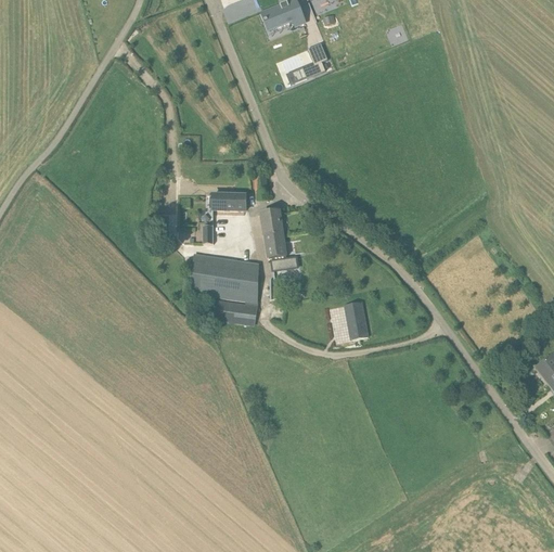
[(262,13),(272,38),(307,23),(298,0),(292,0),(262,13)]
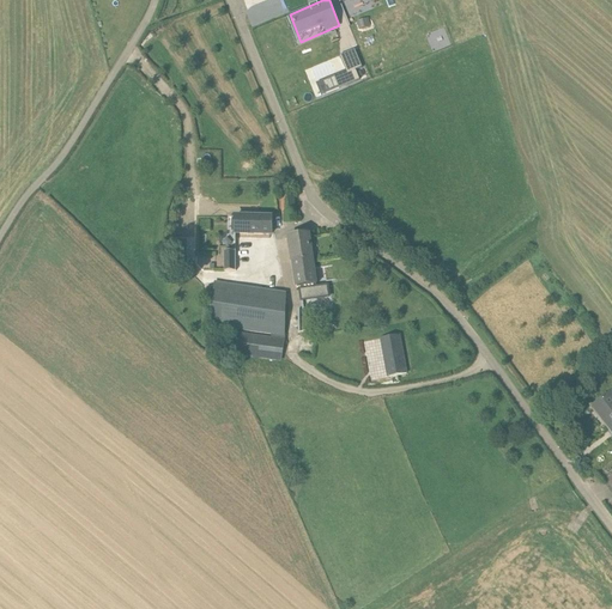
[(368,14),(356,18),(358,25),(369,23),(368,14)]
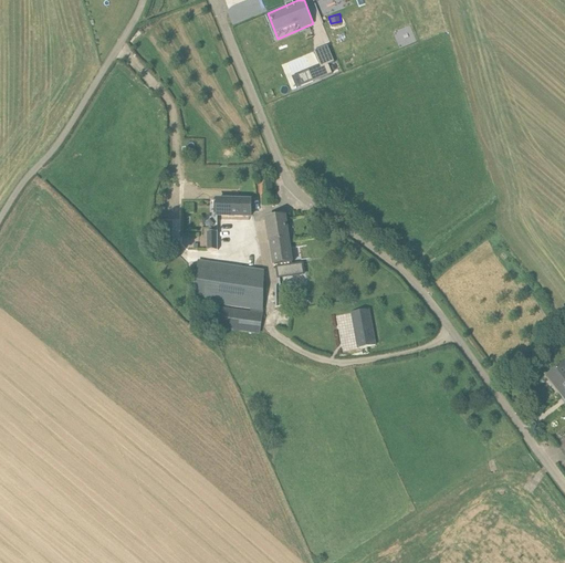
[(312,49),(318,63),(307,68),(312,79),(331,71),(327,62),(333,60),(326,43),(312,49)]
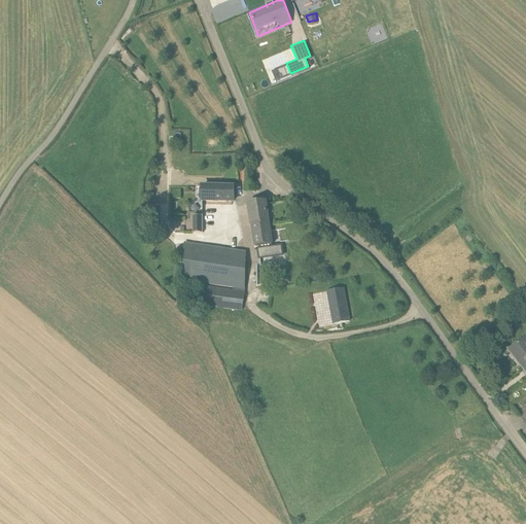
[(199,197),(201,197),(201,199),(233,200),(233,186),(201,185),(201,186),(199,186),(199,197)]
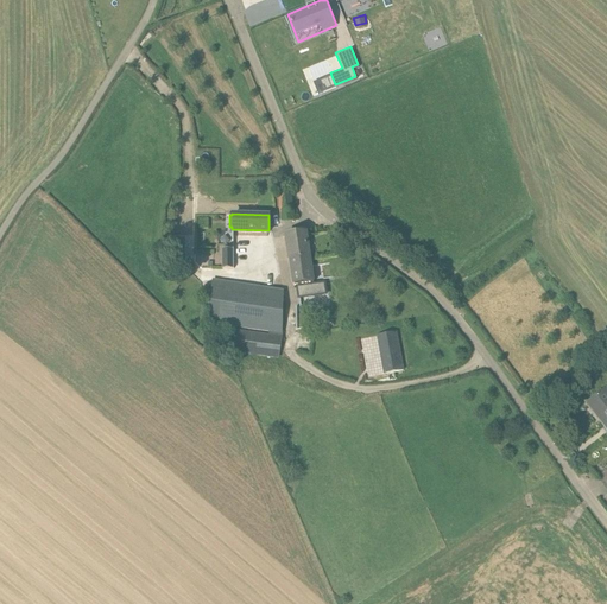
[(290,258),(309,254),(305,229),(285,231),(290,258)]
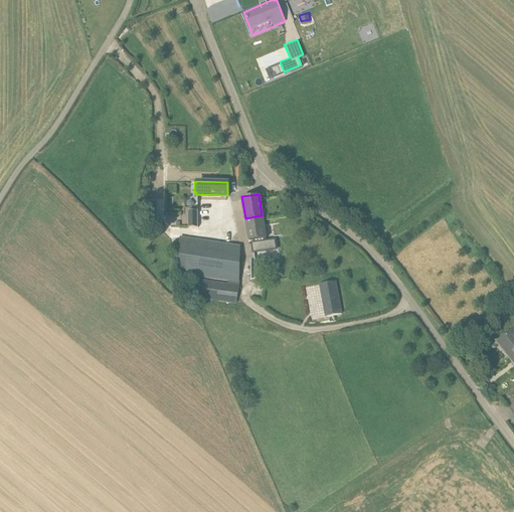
[(158,215),(156,215),(156,199),(148,199),(148,223),(157,223),(158,215)]
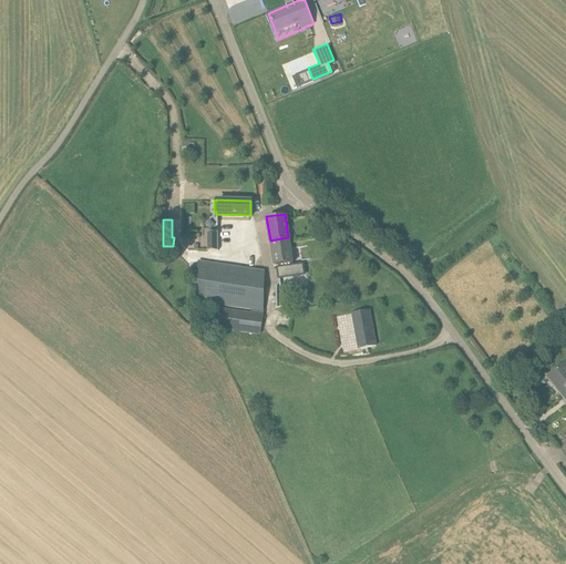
[(207,232),(207,249),(217,249),(217,232),(207,232)]
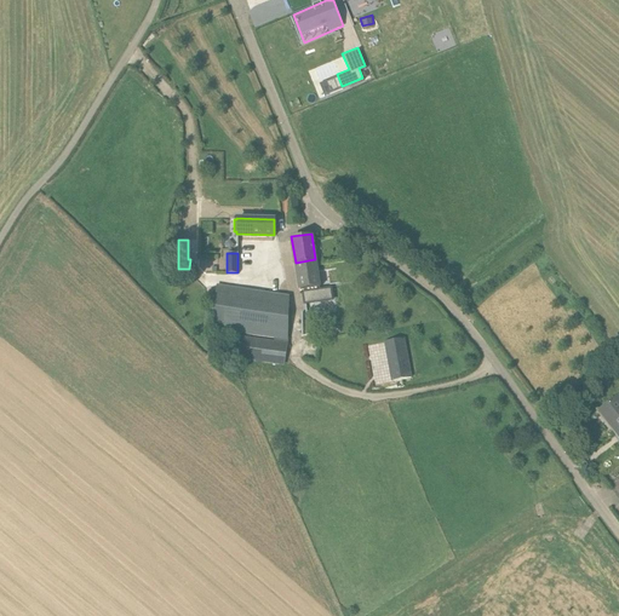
[(331,283),(316,286),(316,285),(319,285),(315,259),(296,263),(299,288),(305,287),(305,288),(301,288),(303,301),(333,298),(331,283)]
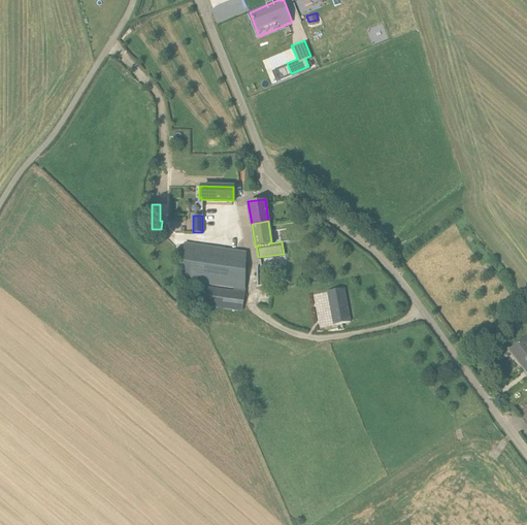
[(184,239),(176,276),(244,288),(245,249),(184,239)]
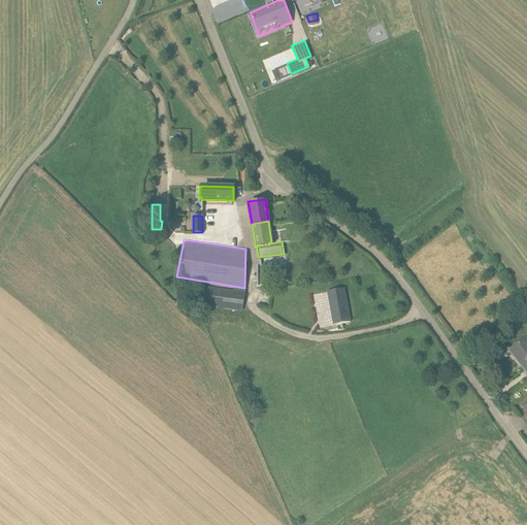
[(240,308),(243,289),(203,283),(200,302),(240,308)]
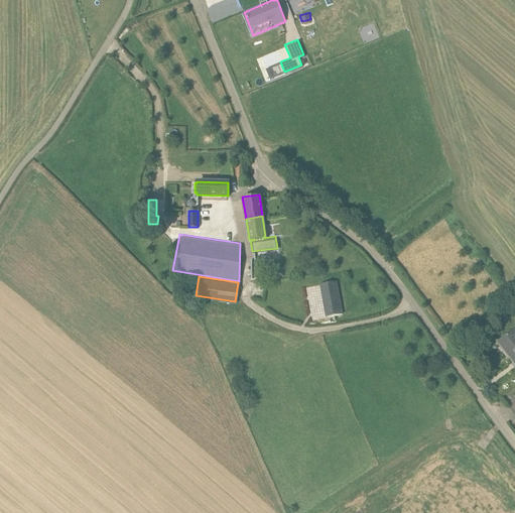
[(332,313),(341,311),(335,279),(318,282),(326,314),(332,313)]
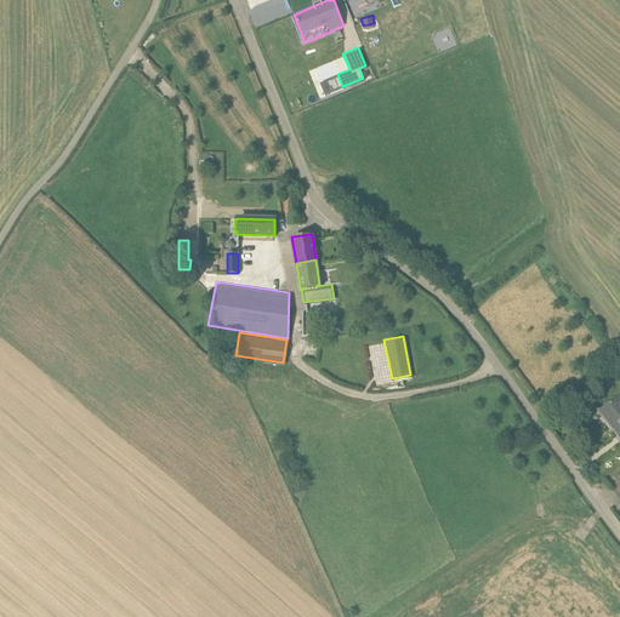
[(619,394),(619,393),(609,400),(599,407),(614,428),(613,428),(619,436),(619,394)]
